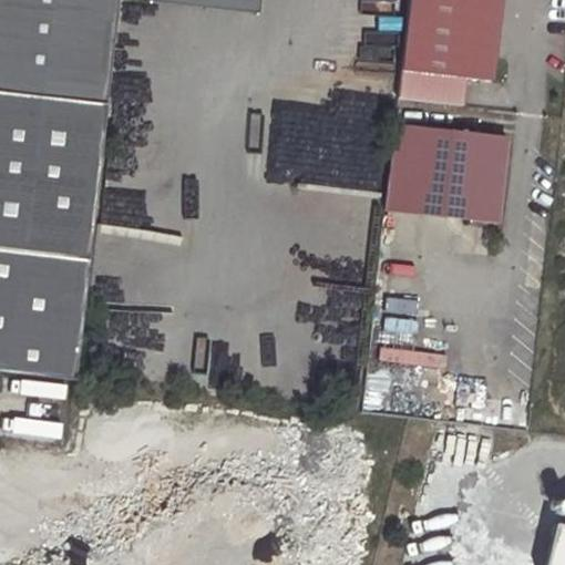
[(0,363),(80,372),(117,0),(0,0),(0,363)]
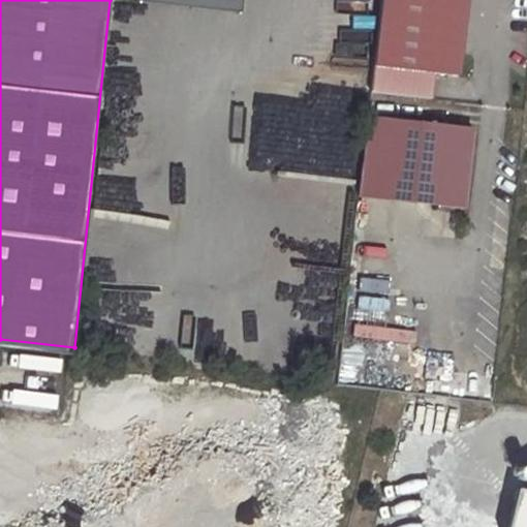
[(152,0),(246,9),(246,0),(152,0)]
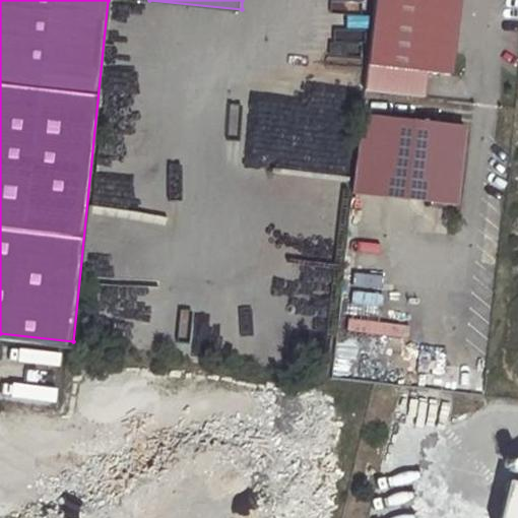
[(374,0),(368,63),(450,72),(458,0),(374,0)]
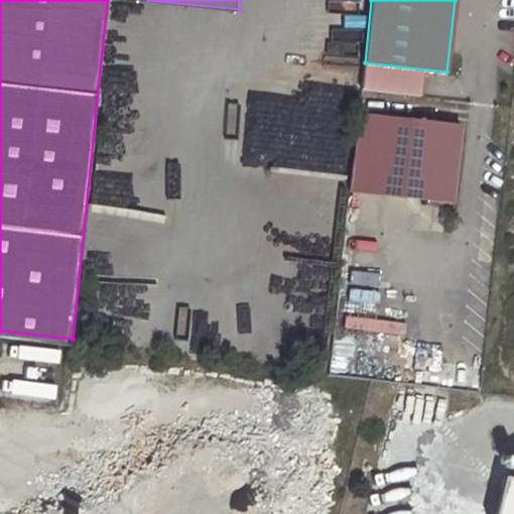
[(461,125),(359,115),(351,191),(453,202),(461,125)]
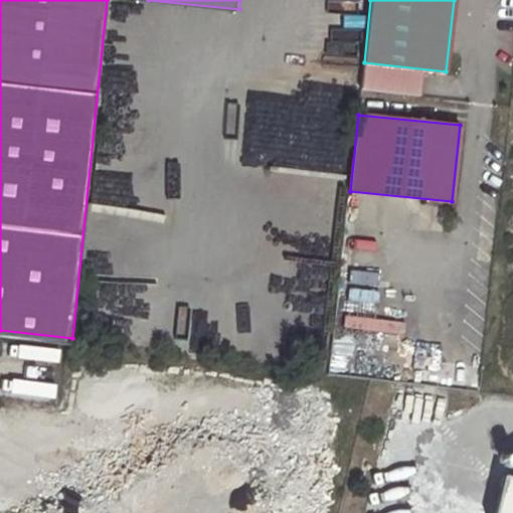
[(512,512),(512,479),(494,476),(486,512),(512,512)]
